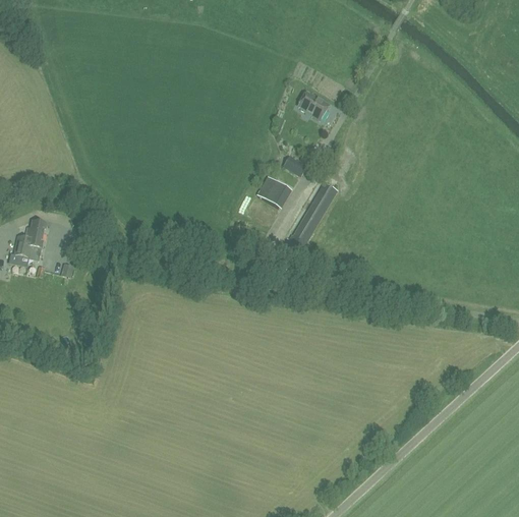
[(302,108),(301,109),(318,119),(327,103),(313,95),(312,97),(304,91),(296,104),(302,108)]
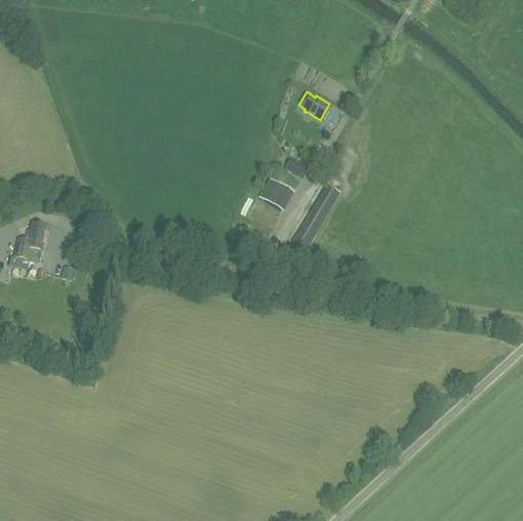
[(274,130),(279,132),(284,119),(279,117),(274,130)]
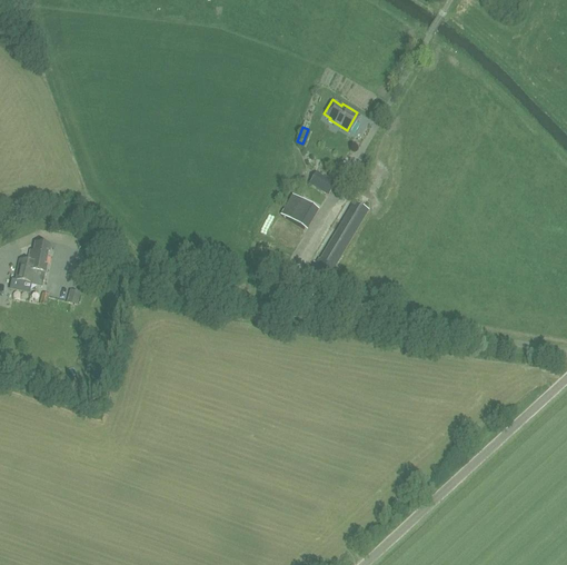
[(326,191),(334,179),(312,167),(306,180),(326,191)]
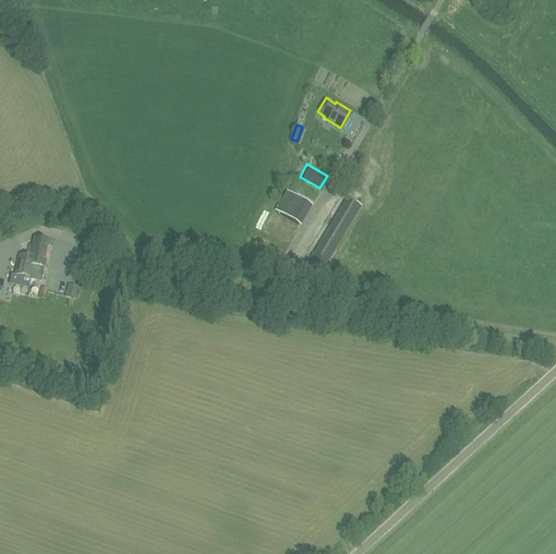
[(299,265),(317,276),(327,260),(326,260),(359,203),(345,195),(312,251),(311,250),(307,254),(305,253),(299,265)]
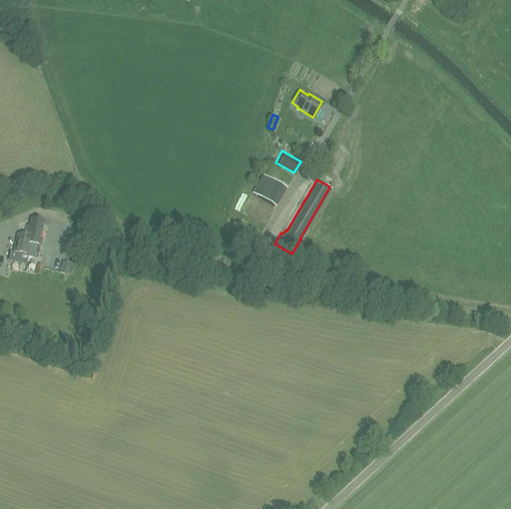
[(11,249),(26,253),(25,255),(34,257),(38,236),(39,236),(43,218),(31,216),(29,223),(26,222),(24,232),(15,230),(11,249)]
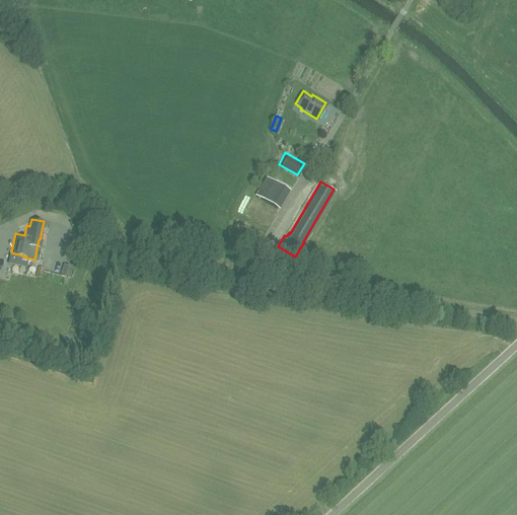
[(62,261),(59,273),(68,276),(71,264),(62,261)]
